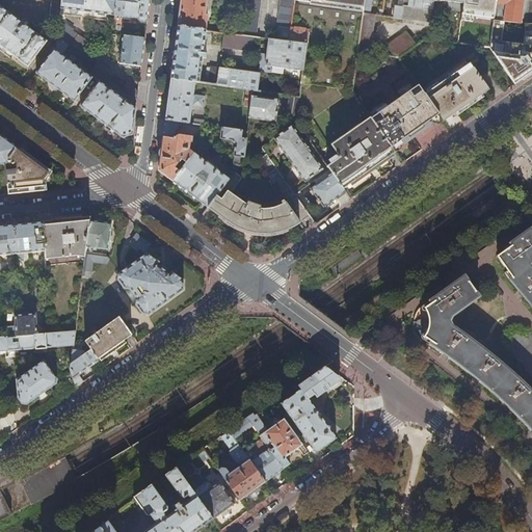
[(61,11),(61,8),(62,3),(57,2),(57,0),(52,0),(51,10),(61,11)]
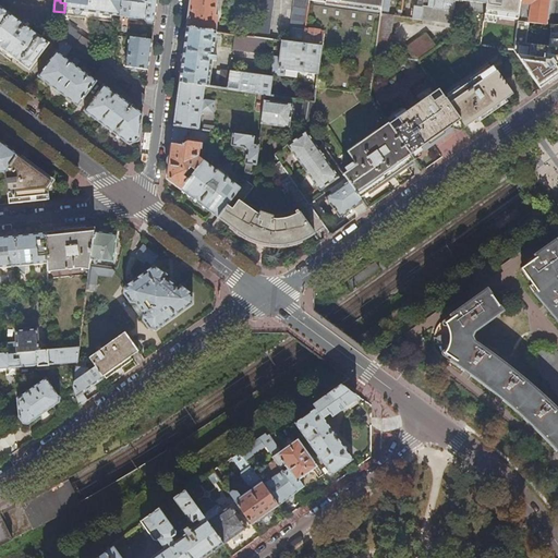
[(64,0),(65,3),(64,9),(93,12),(94,0),(64,0)]
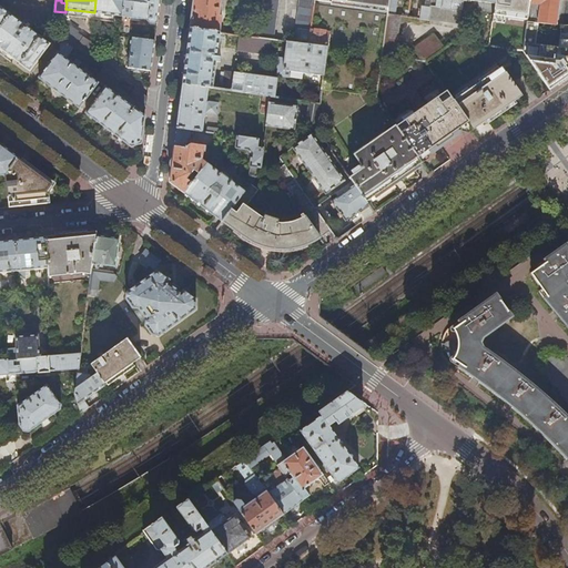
[(95,0),(94,12),(122,16),(124,0),(95,0)]
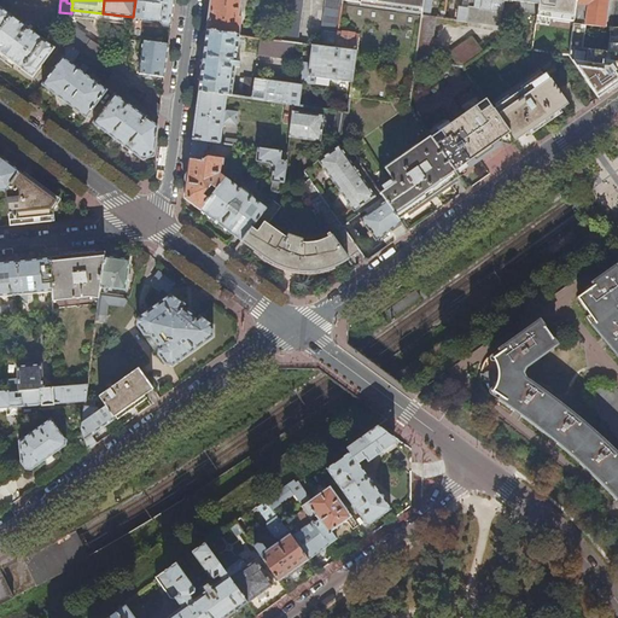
[(174,9),(175,0),(156,0),(157,1),(149,0),(135,0),(133,17),(161,22),(163,24),(172,25),(174,9)]
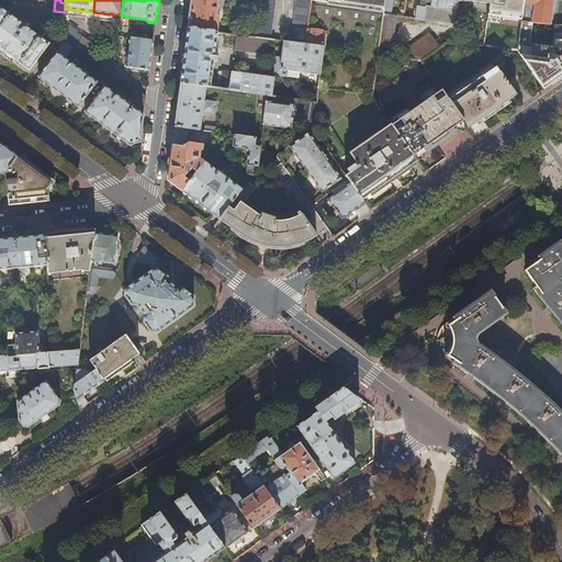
[(191,0),(192,1),(188,29),(217,33),(220,17),(217,17),(220,0),(191,0)]
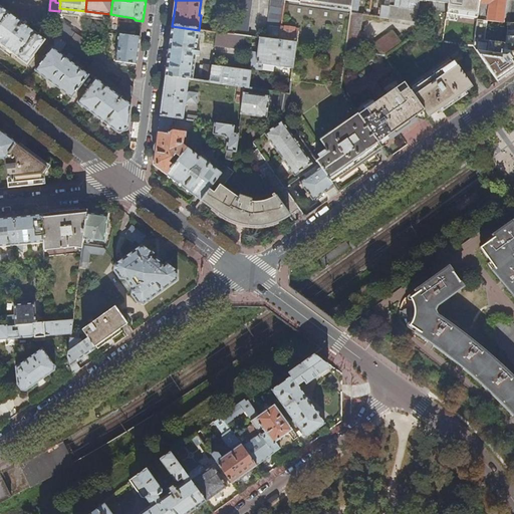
[(238,0),(238,3),(234,34),(248,36),(252,0),(271,0),(268,25),(270,26),(268,39),(293,42),(295,29),(281,27),(285,0),(238,0)]
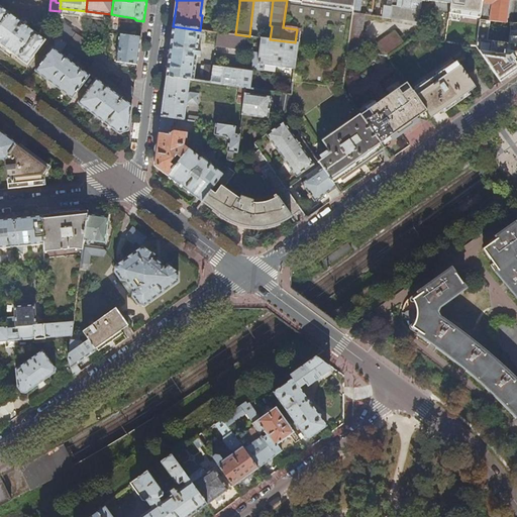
[(287,0),(283,27),(297,29),(301,29),(299,42),(294,81),(342,88),(346,53),(352,14),(353,0),(287,0)]
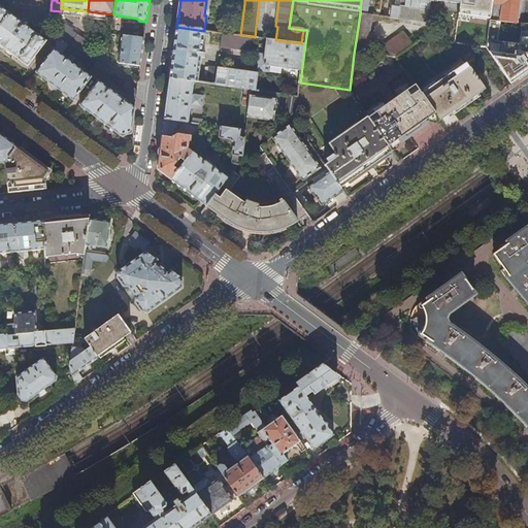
[(368,0),(361,0),(360,14),(367,15),(368,0)]
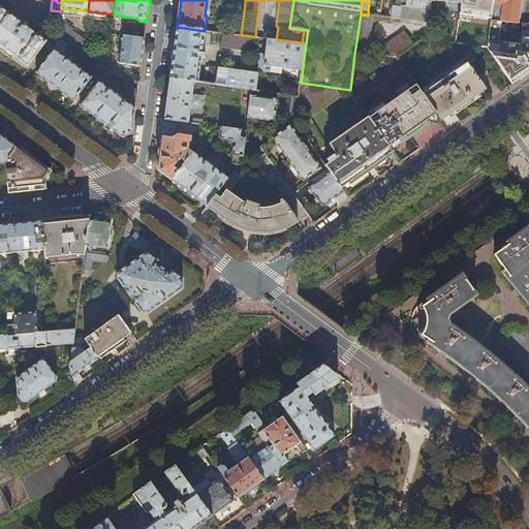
[(401,0),(401,2),(399,20),(427,24),(430,2),(460,6),(460,0),(401,0)]
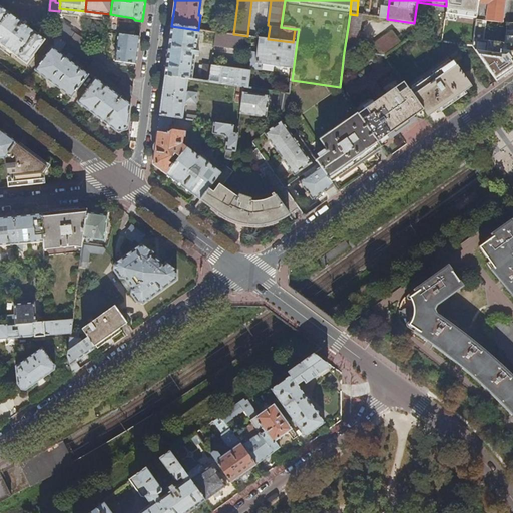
[(446,0),(445,16),(456,18),(457,8),(477,11),(477,0),(446,0)]
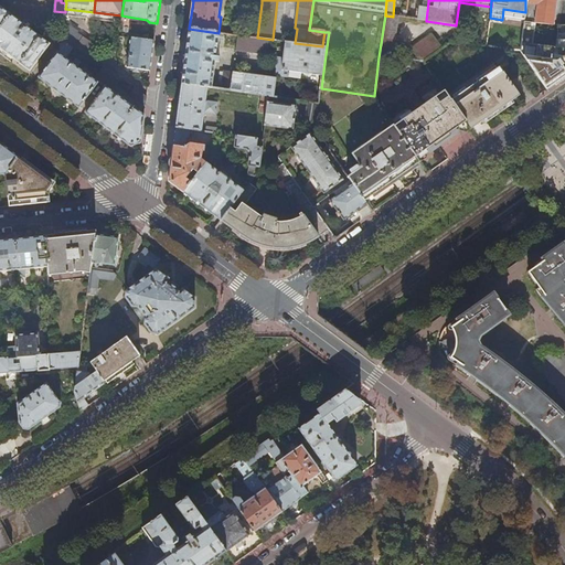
[(564,0),(525,0),(525,12),(524,13),(524,22),(550,27),(552,27),(564,25),(564,0)]
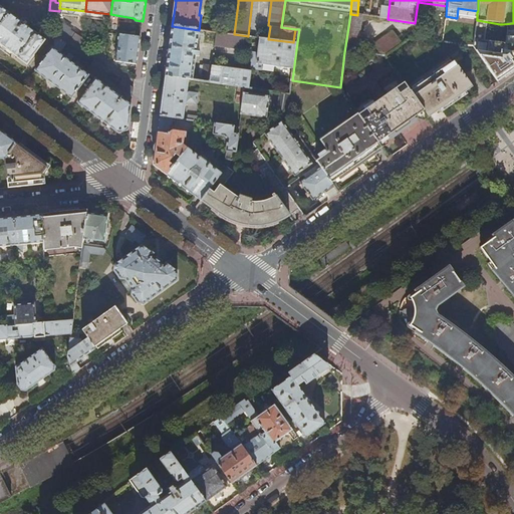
[(388,20),(388,19),(390,2),(383,1),(383,8),(379,8),(378,19),(388,20)]
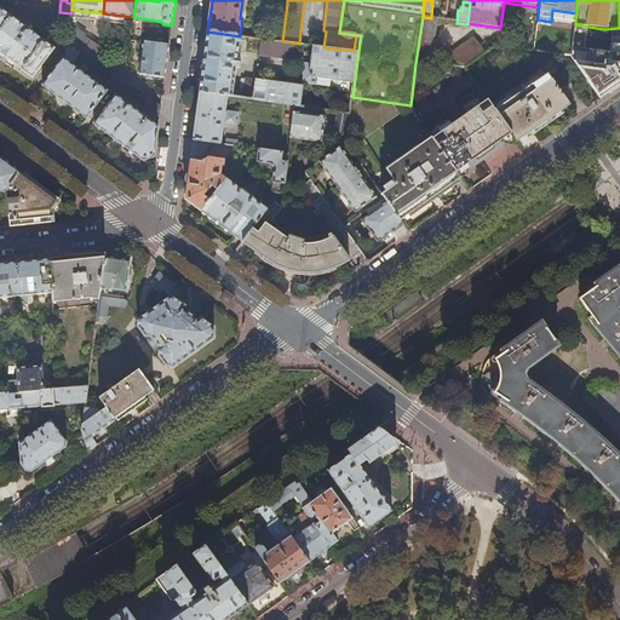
[(33,78),(56,49),(1,7),(0,9),(0,52),(5,56),(22,68),(22,69),(33,78)]
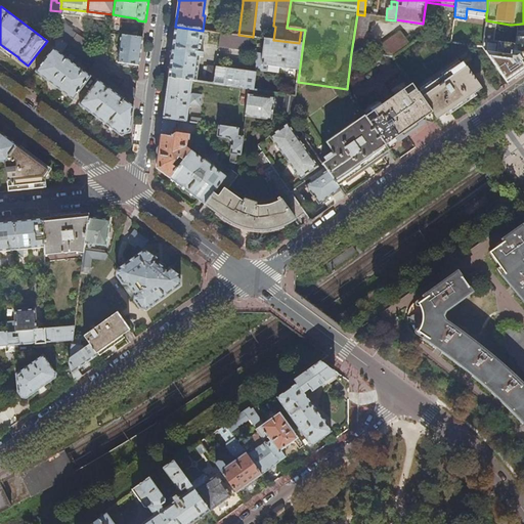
[(351,53),(363,54),(368,16),(364,15),(357,14),(351,53)]
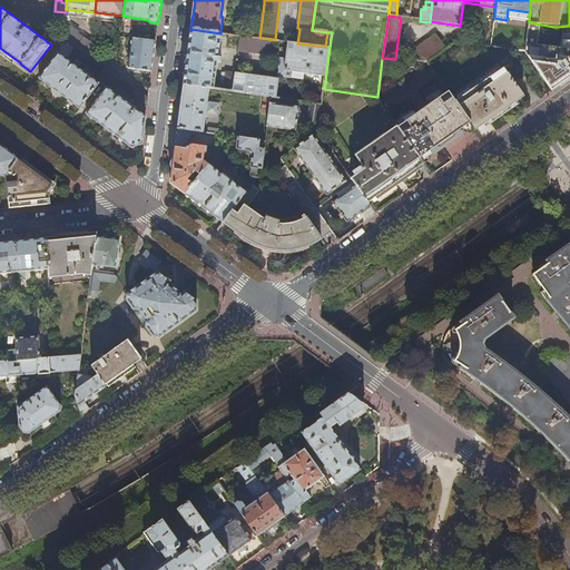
[(77,48),(84,37),(71,28),(67,28),(68,23),(65,22),(62,38),(77,48)]
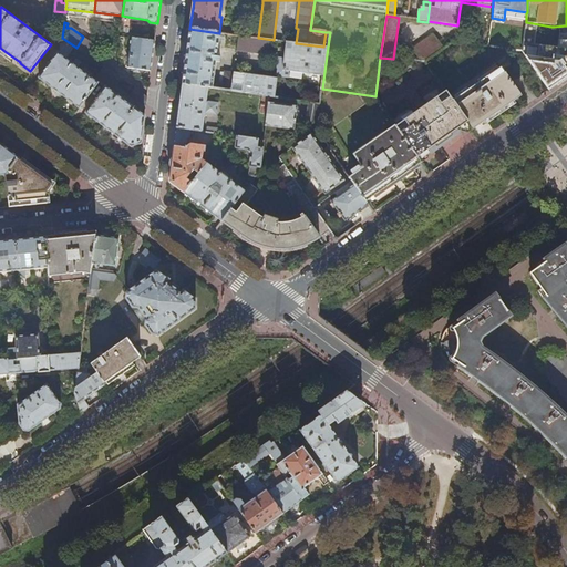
[(566,68),(558,53),(566,49),(566,26),(554,27),(553,44),(536,54),(542,62),(533,69),(547,91),(566,76),(566,68)]
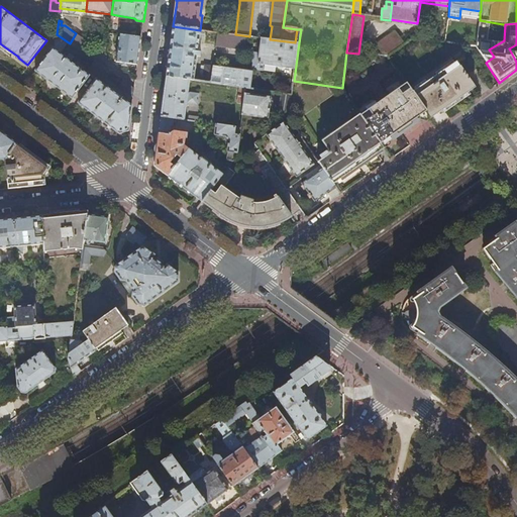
[(170,52),(167,76),(191,80),(194,80),(201,30),(200,30),(173,26),(170,52)]
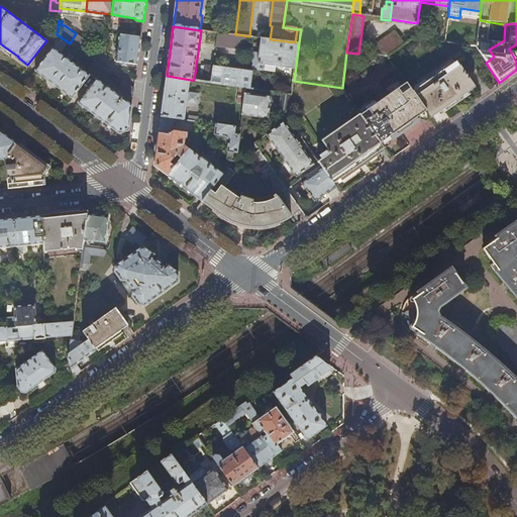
[(299,42),(295,42),(270,39),(249,36),(235,34),(207,30),(205,43),(215,45),(213,67),(202,66),(200,79),(204,79),(203,82),(240,87),(245,88),(263,90),(280,92),(291,94),(292,94),(294,81),(299,42)]
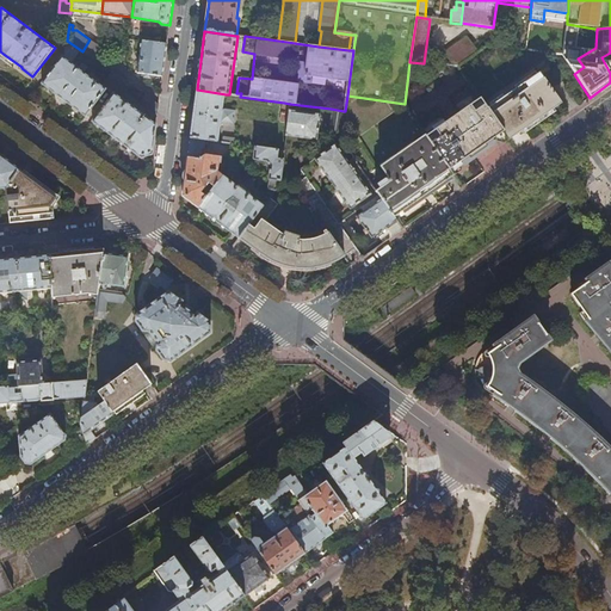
[(467,38),(443,54),(451,67),(457,68),(477,54),(467,38)]
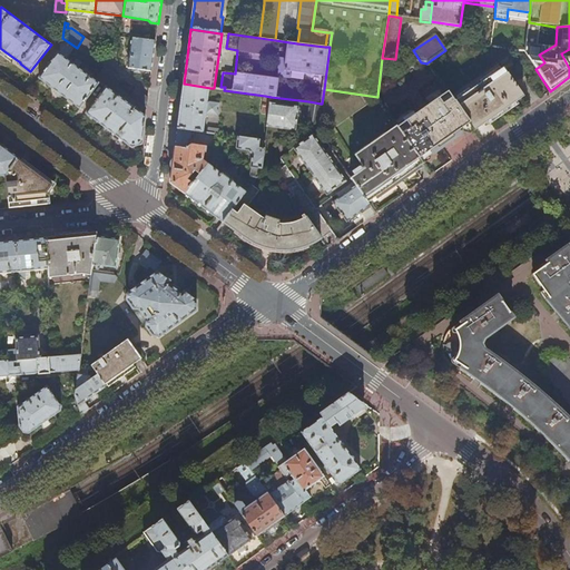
[(155,51),(156,41),(133,38),(129,67),(151,71),(155,51)]
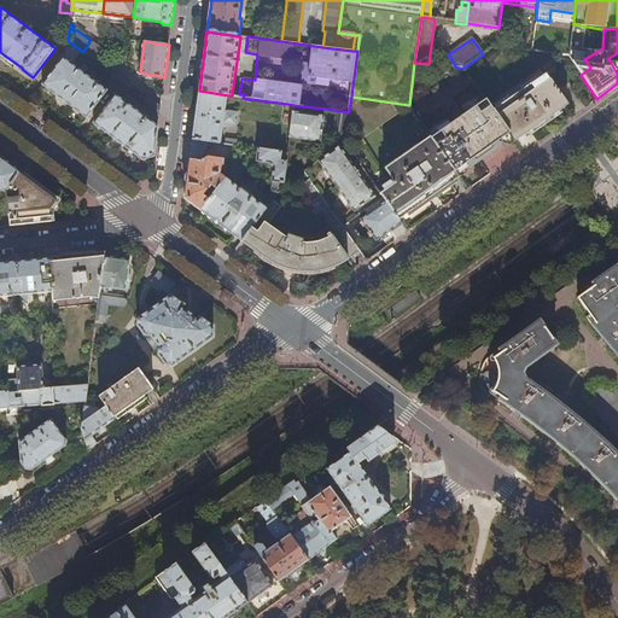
[(87,117),(108,91),(86,74),(89,68),(83,64),(80,69),(65,58),(44,85),(69,104),(87,117)]
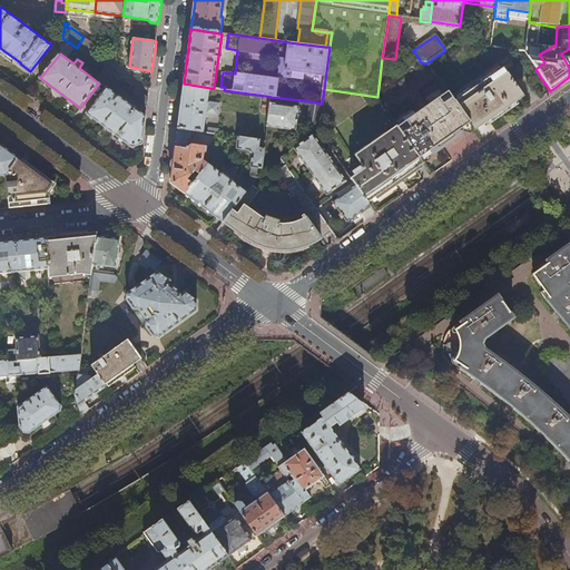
[(109,86),(114,79),(118,74),(105,66),(99,74),(99,78),(109,86)]
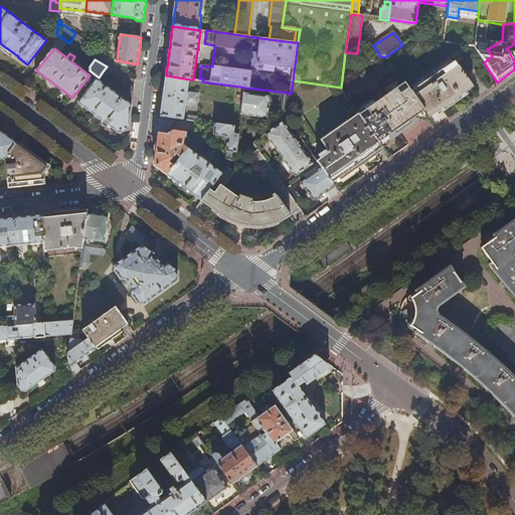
[(454,62),(410,94),(428,119),(472,89),(454,62)]
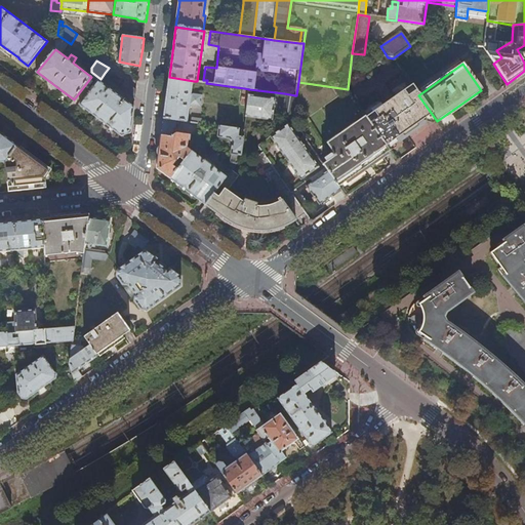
[(112,78),(115,73),(109,68),(105,73),(112,78)]
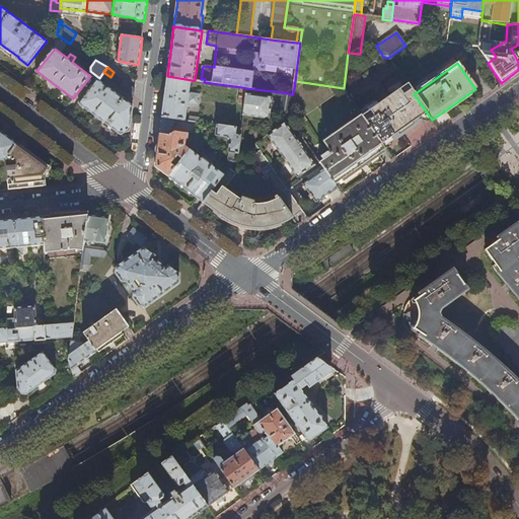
[(177,120),(186,121),(188,103),(199,105),(200,94),(190,93),(192,80),(167,76),(164,95),(161,117),(177,120)]
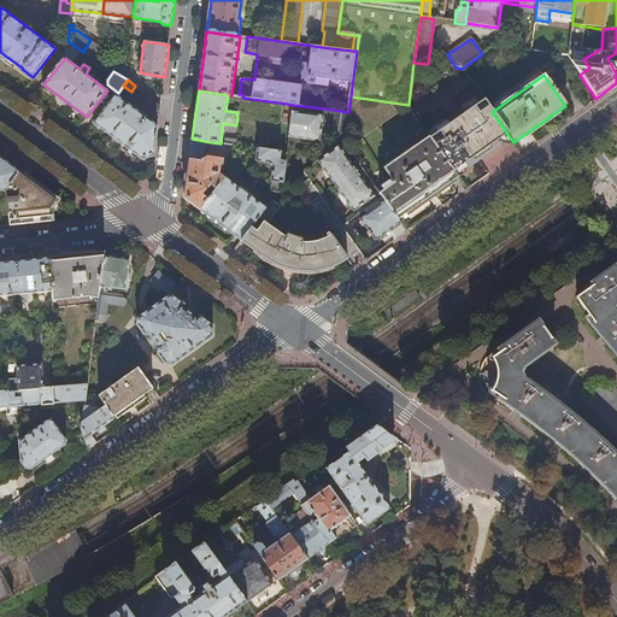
[(144,159),(154,156),(157,137),(158,127),(116,95),(94,123),(117,140),(144,159)]
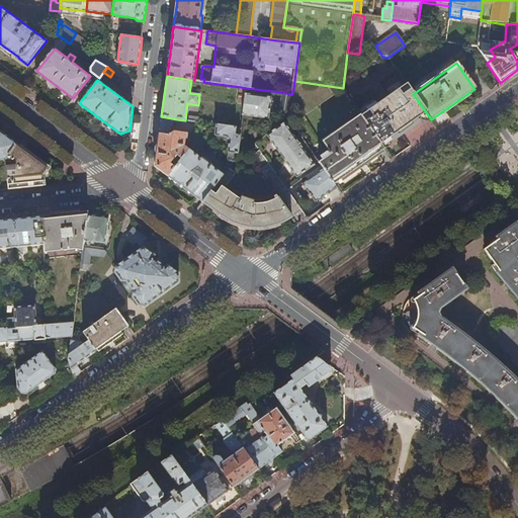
[(133,96),(134,96),(135,88),(124,80),(119,87),(133,96)]
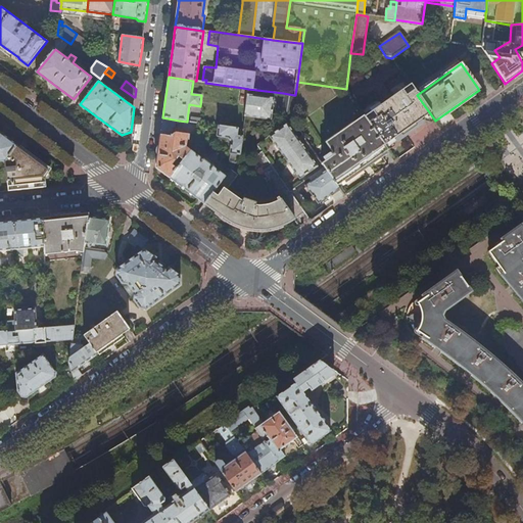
[(383,105),(365,119),(384,148),(405,133),(403,132),(410,128),(411,129),(427,117),(430,122),(435,121),(417,95),(411,86),(392,99),(398,106),(396,108),(398,112),(394,115),(391,112),(389,112),(383,105)]
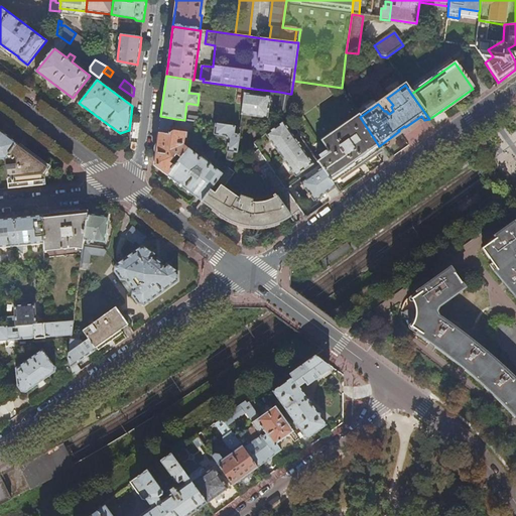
[(261,96),(262,90),(245,88),(243,104),(242,115),(268,118),(271,97),(261,96)]
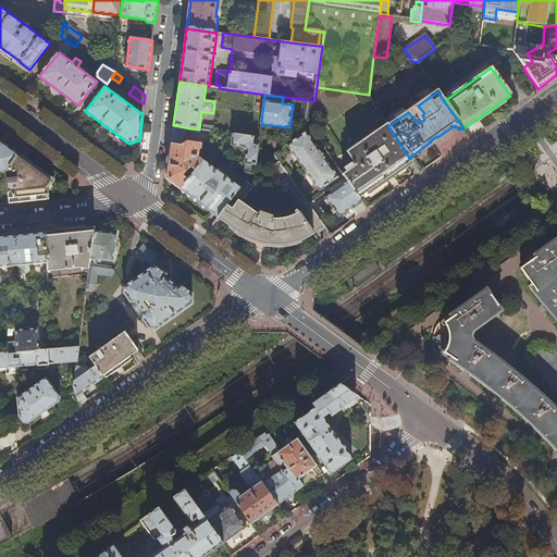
[(311,110),(313,101),(301,99),(300,108),(311,110)]
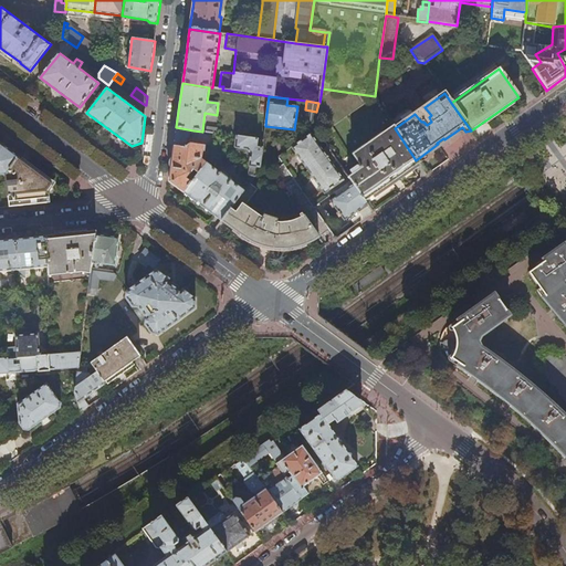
[(417,165),(418,163),(416,160),(395,128),(392,125),(352,154),(359,164),(357,166),(359,168),(348,176),(352,180),(366,201),(381,190),(398,178),(399,179),(402,178),(415,176),(417,175),(412,167),(417,165)]
